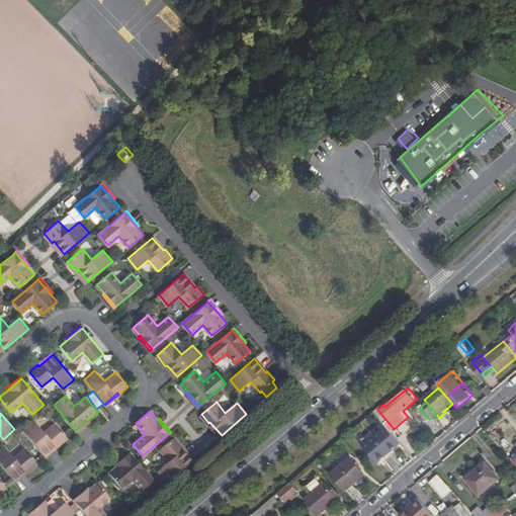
[(77,432),(91,420),(90,419),(75,430),(77,432)]
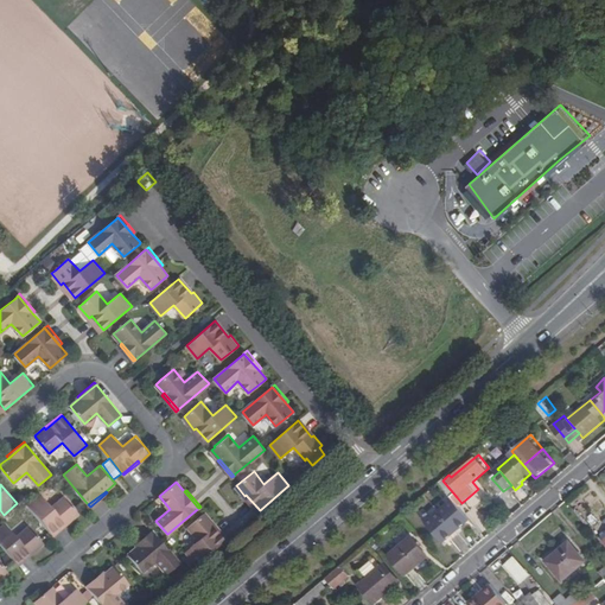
[(68,520),(69,522),(80,513),(78,510),(64,495),(51,507),(39,494),(27,504),(51,532),(52,533),(68,520)]
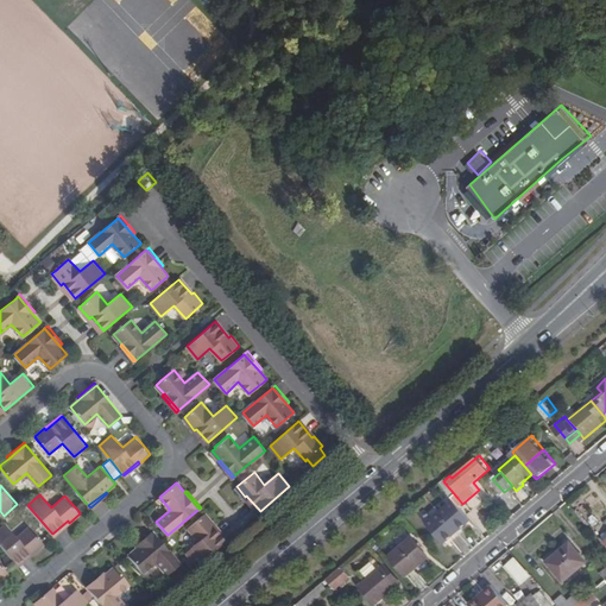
[(462,504),(458,498),(430,521),(447,541),(474,518),(462,504)]
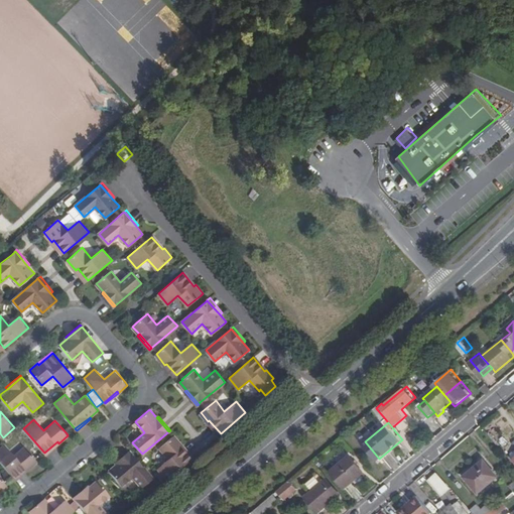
[(157,469),(166,479),(191,458),(180,445),(181,443),(174,435),(170,437),(158,448),(168,460),(157,469)]
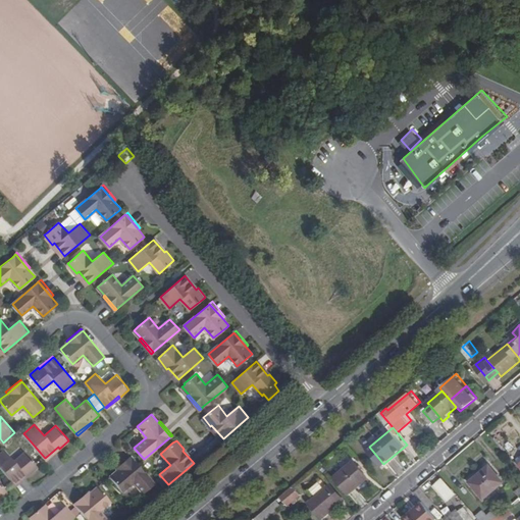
[(46,459),(59,449),(58,447),(45,458),(46,459)]
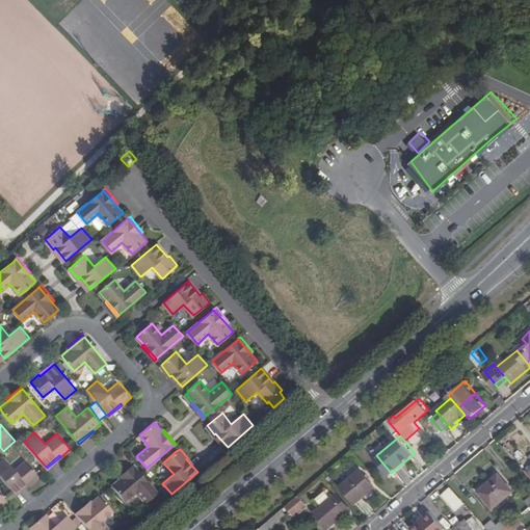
[(28,481),(30,482),(40,475),(36,472),(26,459),(15,469),(4,457),(0,460),(0,475),(14,492),(15,493),(28,481)]
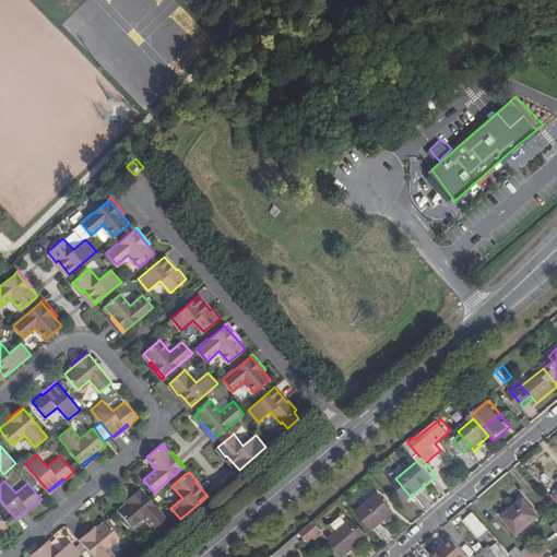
[(367,499),(379,490),(375,485),(363,495),(367,499)]
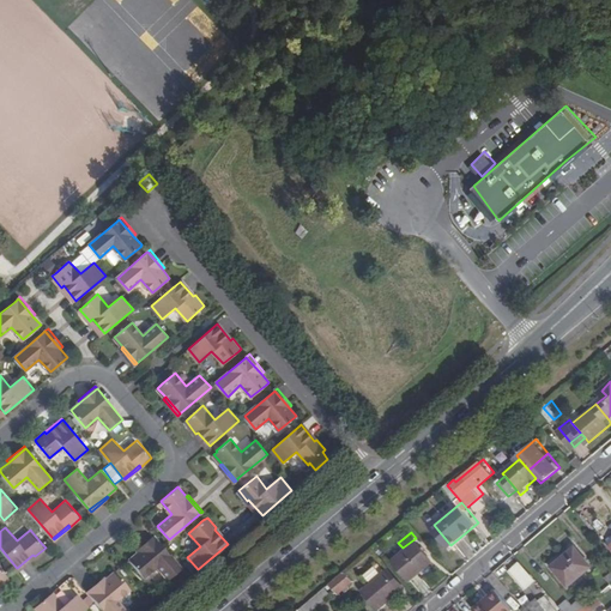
[(139,552),(156,537),(153,536),(137,549),(139,552)]
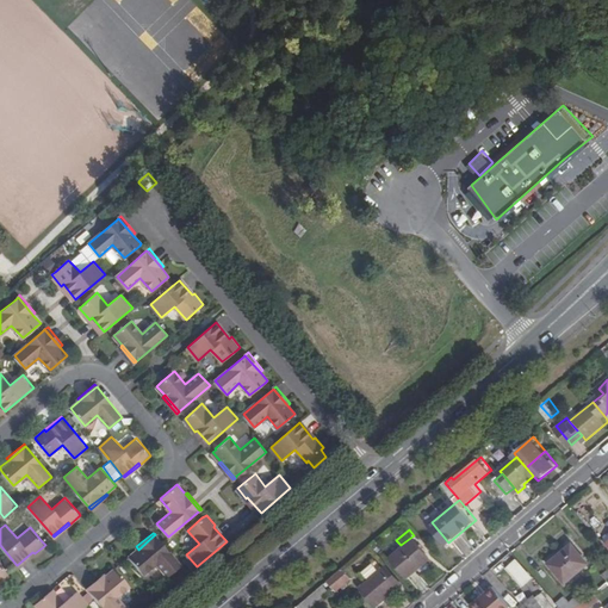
[(155,534),(138,550),(129,557),(143,574),(156,563),(168,576),(181,565),(161,543),(155,534)]
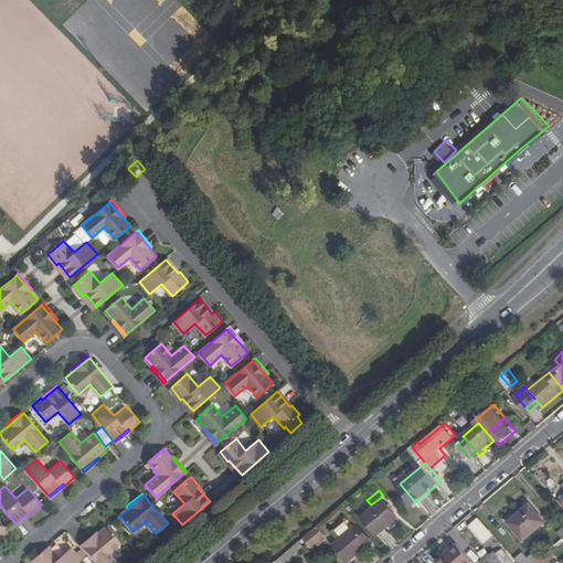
[(386,497),(364,514),(380,532),(400,514),(386,497)]
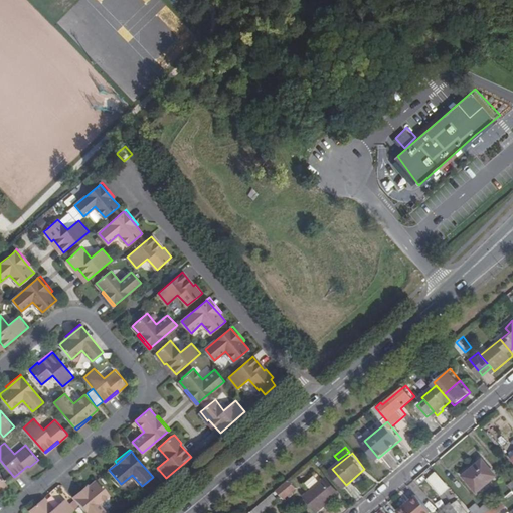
[(485,458),(465,473),(479,490),(498,474),(485,458)]
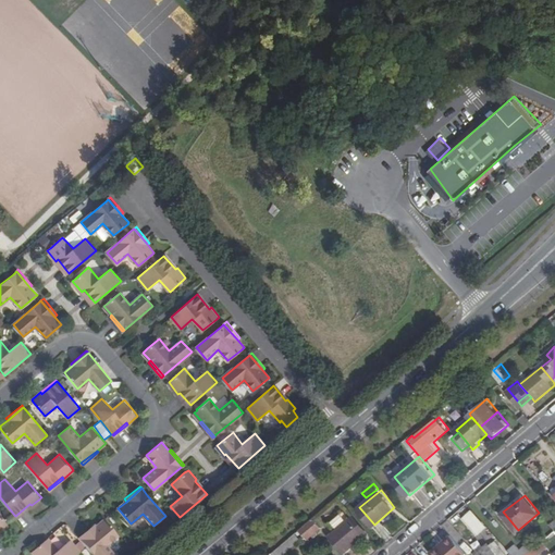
[(29,504),(15,516),(16,517),(32,505),(29,504)]
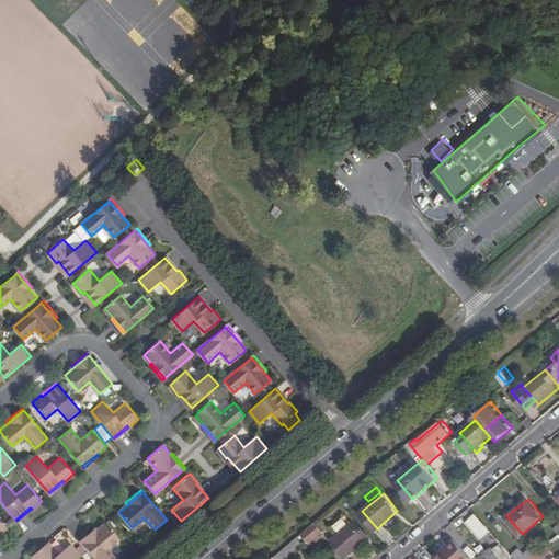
[(460,525),(475,542),(492,527),(478,511),(460,525)]
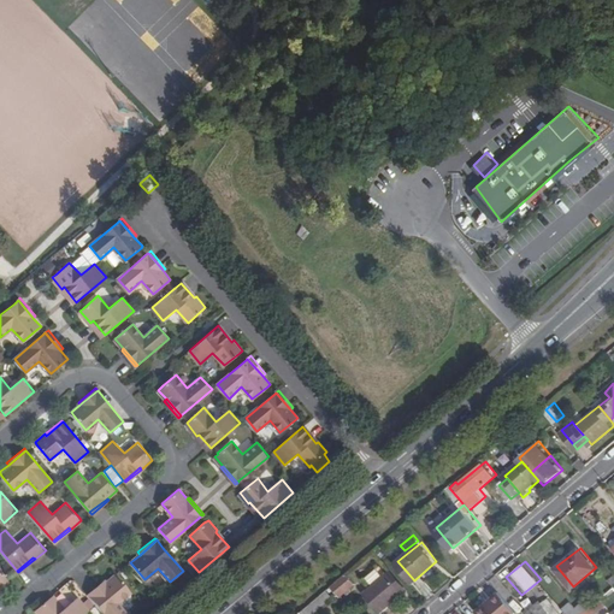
[(407,591),(411,588),(395,568),(391,572),(407,591)]
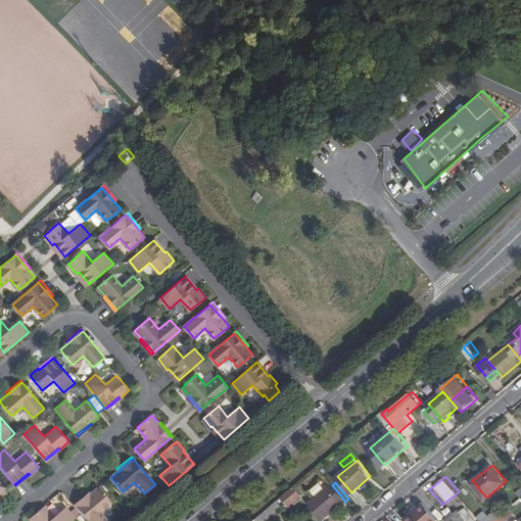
[(290,505),(303,493),(297,485),(284,496),(290,505)]
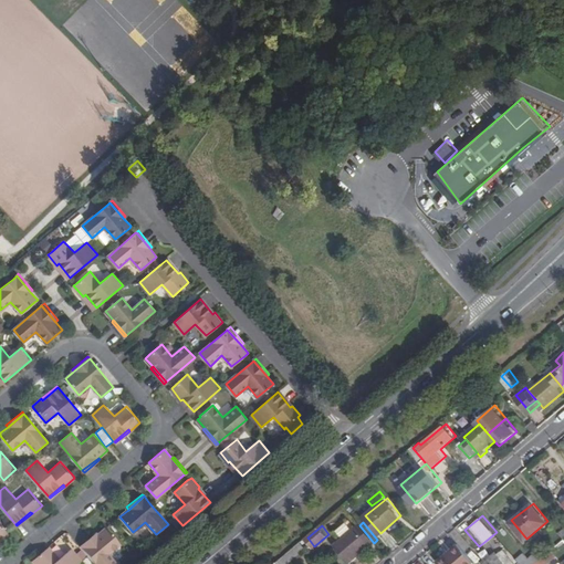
[(359,525),(337,544),(352,561),(374,543),(359,525)]
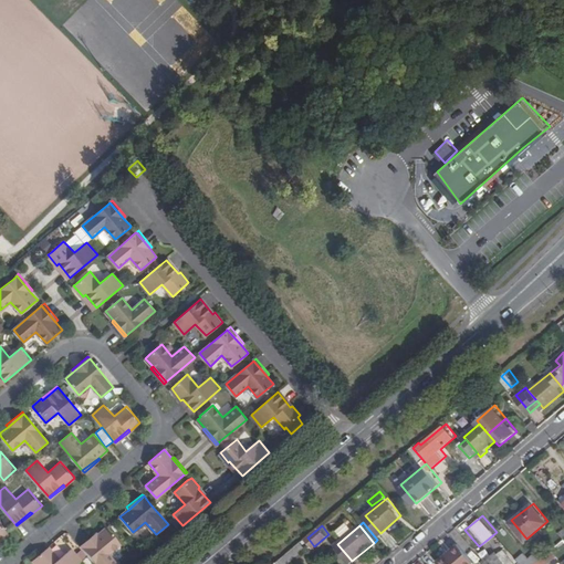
[(121,543),(106,528),(98,534),(83,547),(89,554),(96,563),(117,563),(108,553),(121,543)]
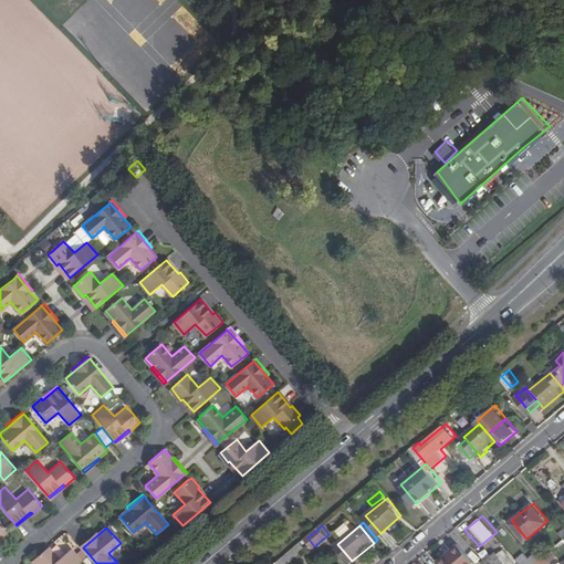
[(83,547),(98,534),(96,532),(82,545),(83,547)]
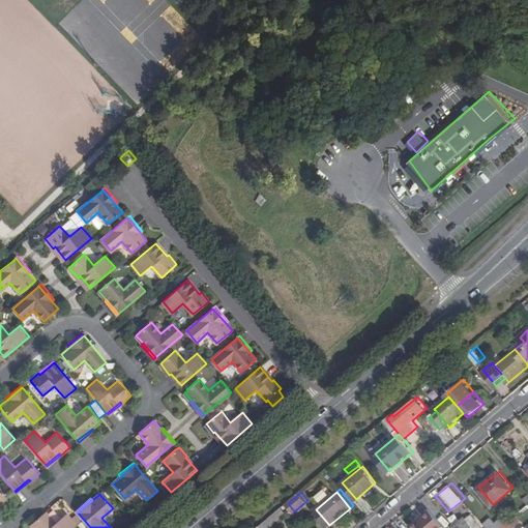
[(287,511),(283,506),(257,527),(267,527),(268,527),(287,511)]
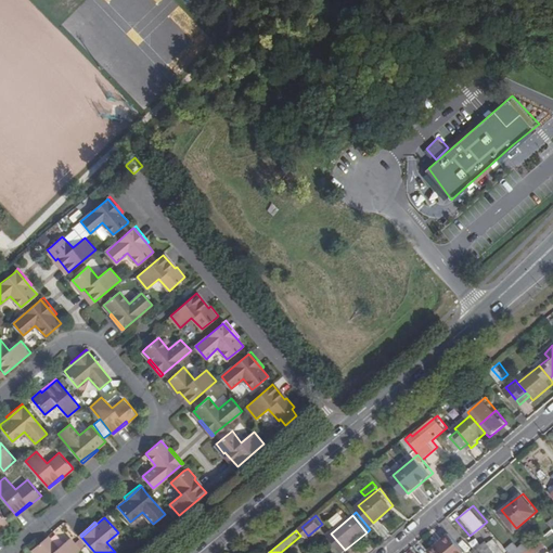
[(462,552),(467,549),(451,530),(445,537),(446,539),(433,550),(435,552),(462,552)]
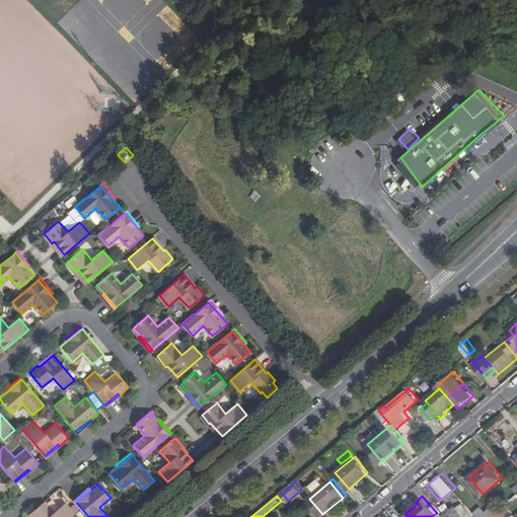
[(70,516),(75,513),(66,502),(56,511),(46,500),(30,513),(33,516),(70,516)]
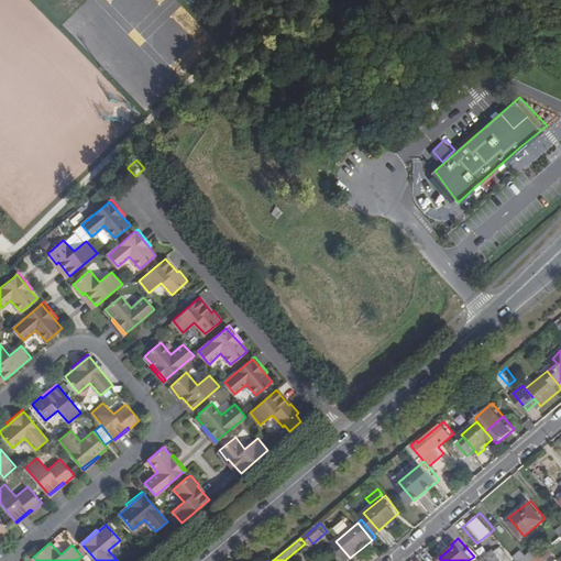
[(438,556),(439,558),(452,547),(451,545),(438,556)]
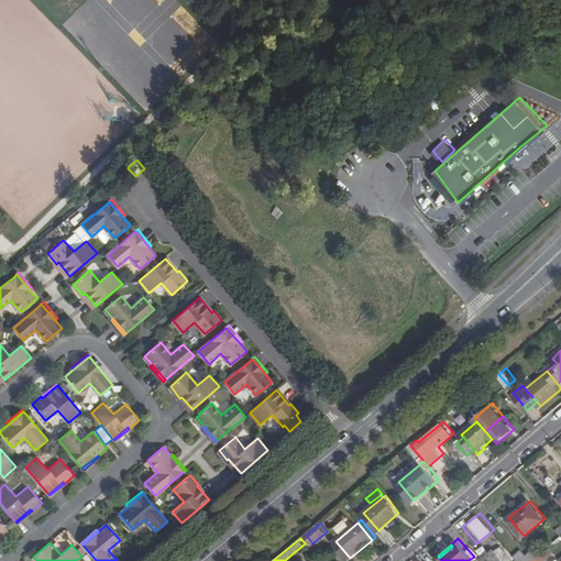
[(552,547),(551,545),(538,554),(535,558),(538,560),(541,560),(549,556),(546,552),(552,547)]
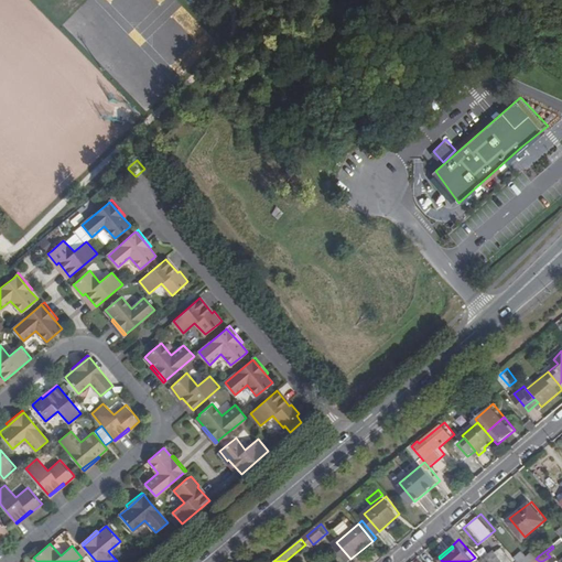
[(506,561),(497,548),(484,557),(486,561),(506,561)]
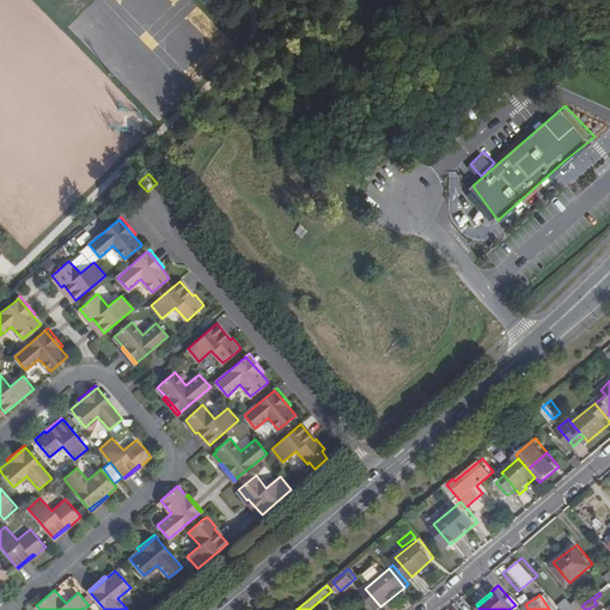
[(569,596),(562,603),(567,609),(577,609),(581,607),(585,603),(580,597),(574,602),(569,596)]
